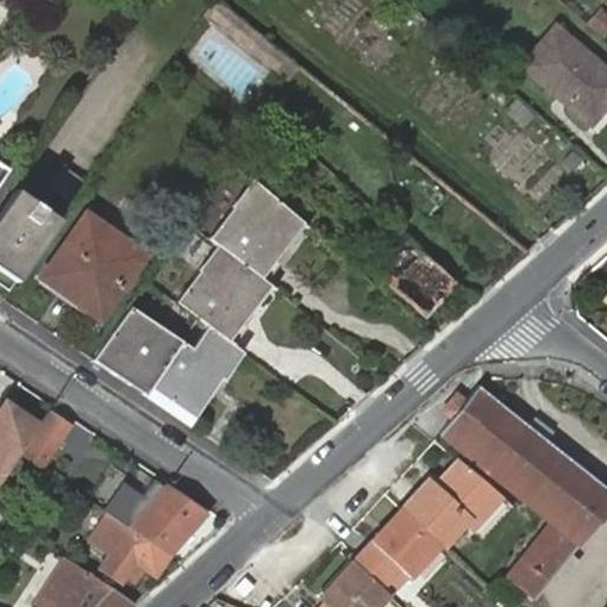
[(214,0),(206,11),(291,80),(301,66),(219,0),(214,0)]
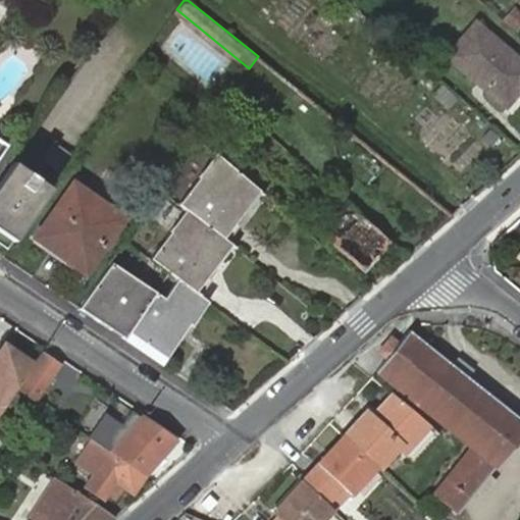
[(519,12),(509,7),(501,22),(516,31),(519,23),(519,12)]
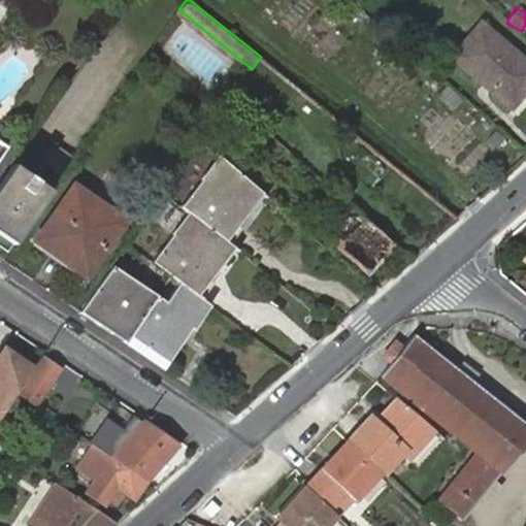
[(525,58),(483,22),(454,56),(514,105),(525,92),(525,58)]
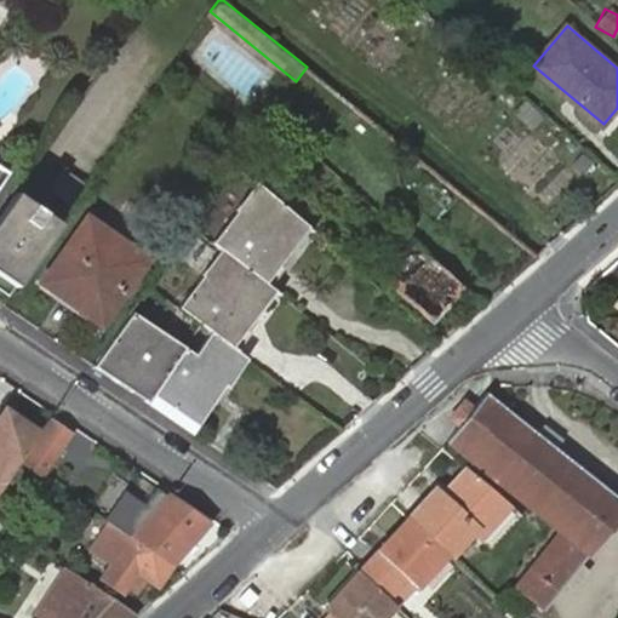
[(67,166),(51,187),(72,201),(86,181),(67,166)]
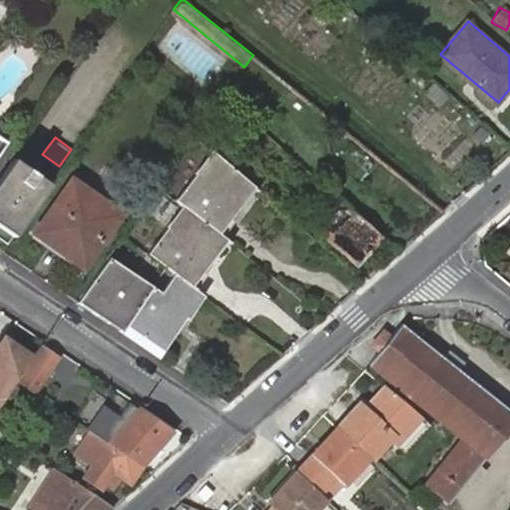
[(252,182),(216,152),(199,174),(197,173),(176,199),(183,204),(186,207),(217,229),(225,235),(236,219),(234,218),(228,214),(252,182)]
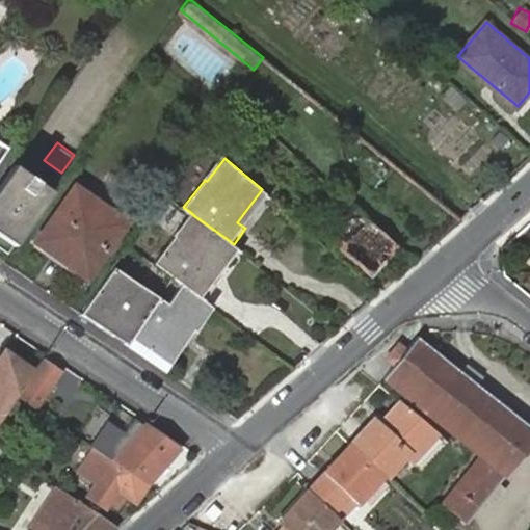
[(19,238),(52,191),(27,173),(21,168),(14,163),(0,182),(0,233),(4,237),(15,244),(19,238)]
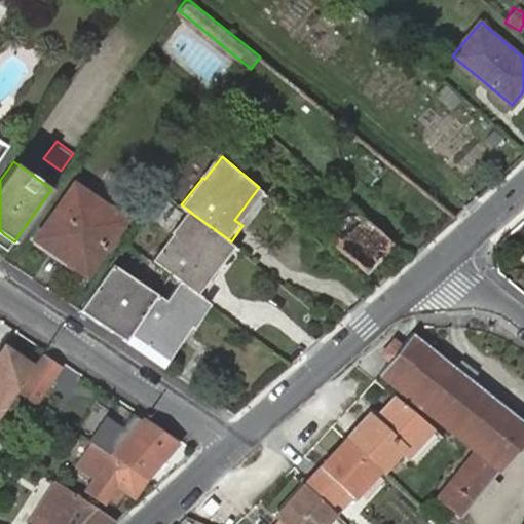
[(76,183),(38,237),(71,262),(87,273),(126,219),(76,183)]
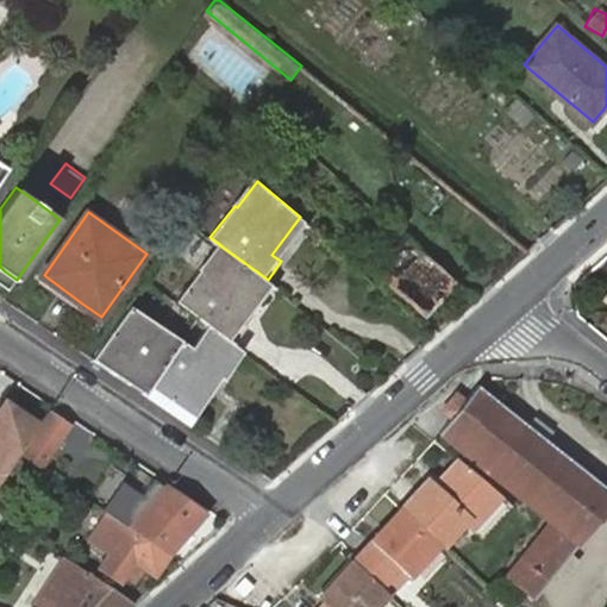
[(411,239),(399,229),(390,238),(404,249),(382,273),(427,313),(457,280),(411,239)]
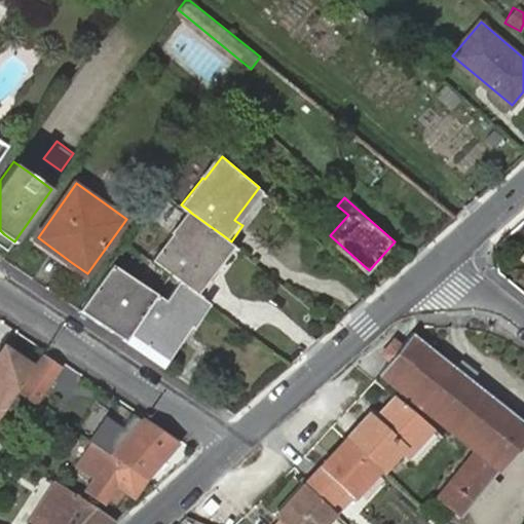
[(173,232),(153,259),(172,273),(180,279),(194,290),(202,296),(215,281),(213,278),(207,274),(231,241),(223,235),(191,213),(176,233),(173,232)]
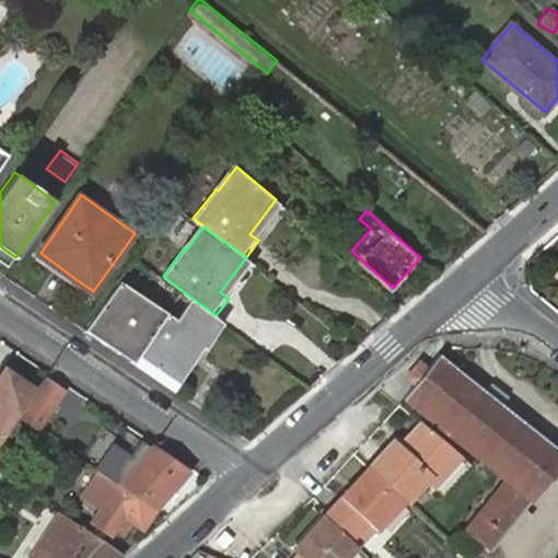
[(121,280),(86,329),(136,361),(140,356),(169,312),(121,280)]
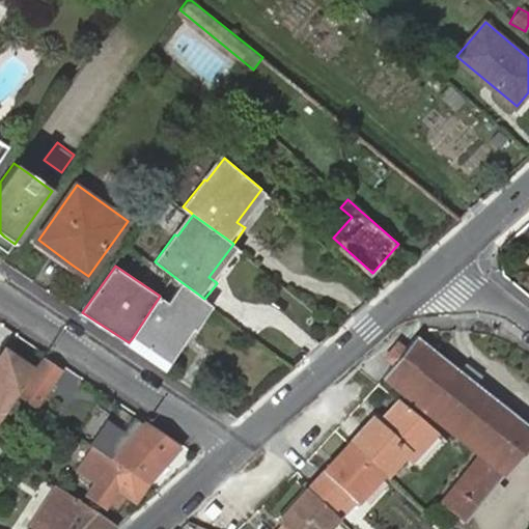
[(133,337),(129,342),(167,369),(170,363),(185,341),(193,329),(195,327),(211,303),(204,299),(196,293),(182,282),(169,302),(160,296),(133,337)]
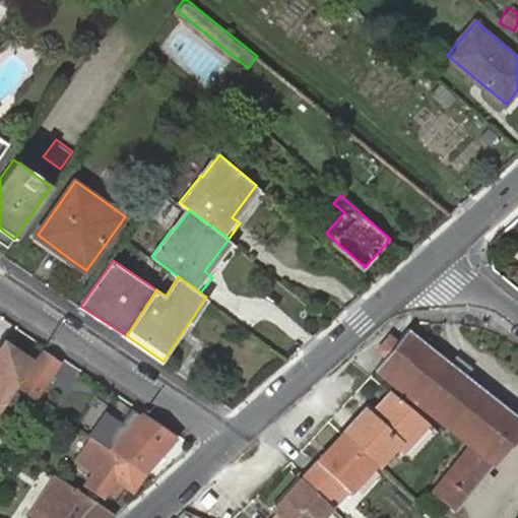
[(196,324),(211,302),(206,297),(191,320),(196,324)]
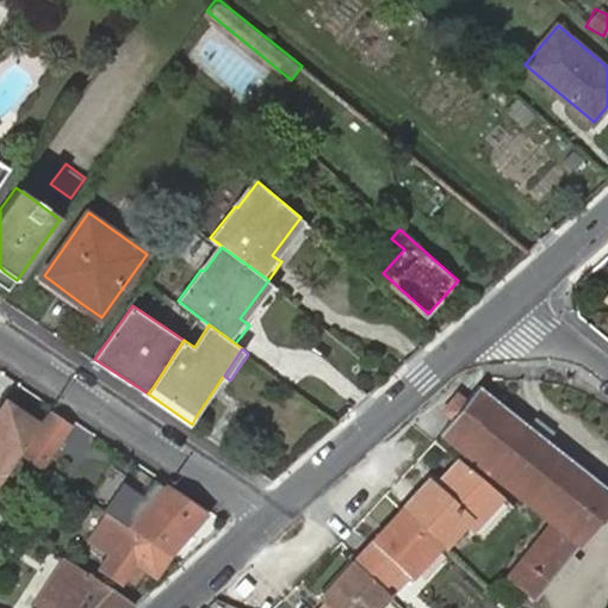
[(467,401),(456,415),(442,432),(553,521),(508,576),(535,600),(581,544),(583,546),(607,515),(607,485),(481,384),(467,401)]
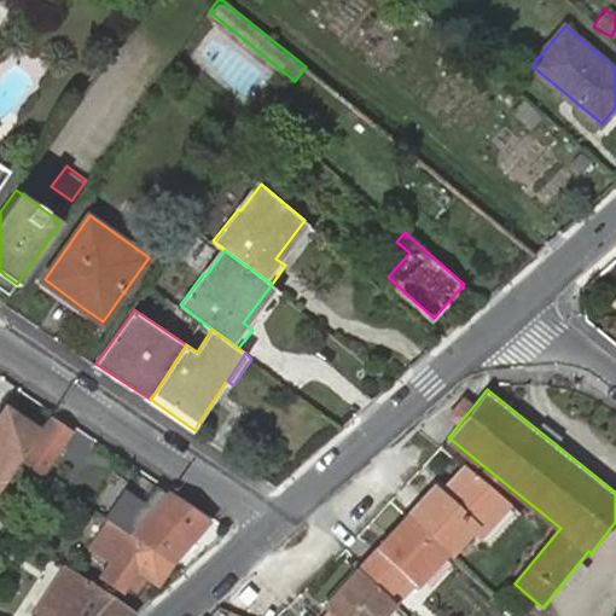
[(453,416),(462,420),(474,406),(466,399),(453,416)]
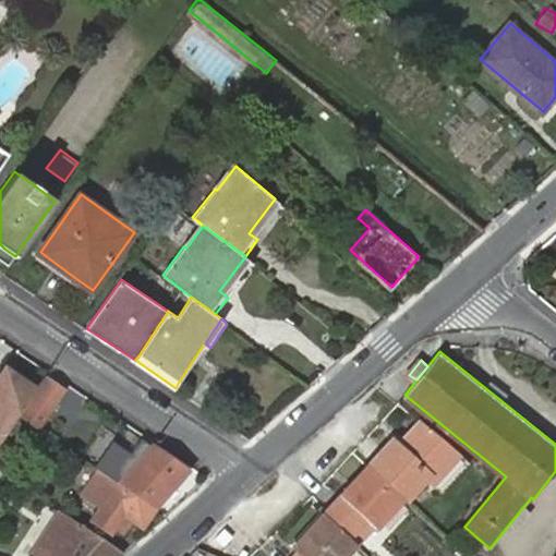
[(19,414),(37,387),(8,367),(0,377),(0,440),(1,438),(19,414)]
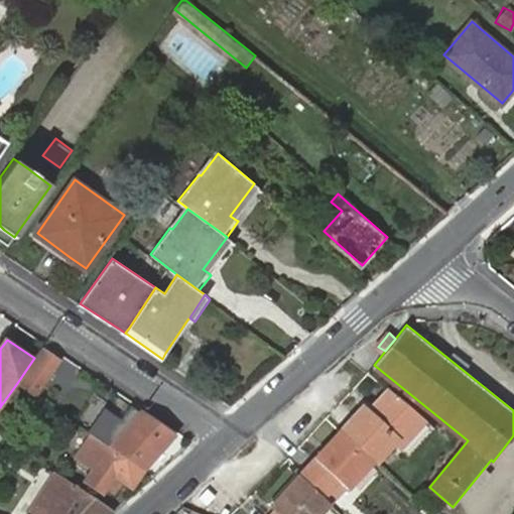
[(20,383),(37,395),(61,360),(44,348),(20,383)]
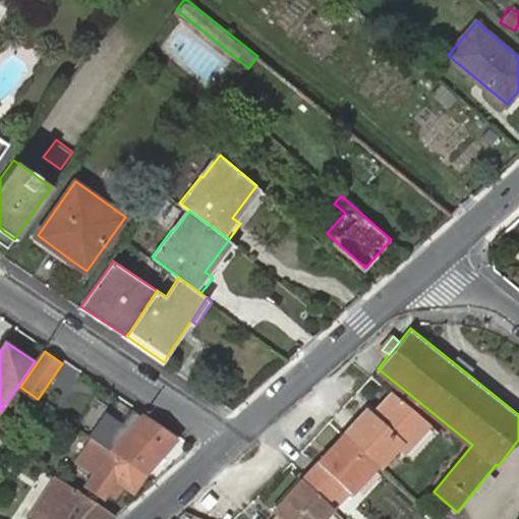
[(429,422),(394,392),(372,415),(366,411),(346,434),(378,464),(380,466),(399,445),(404,450),(429,422)]
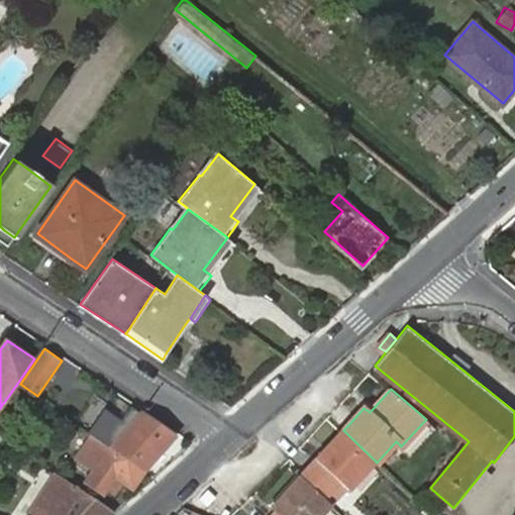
[(11,413),(1,406),(0,408),(0,429),(0,430),(11,413)]
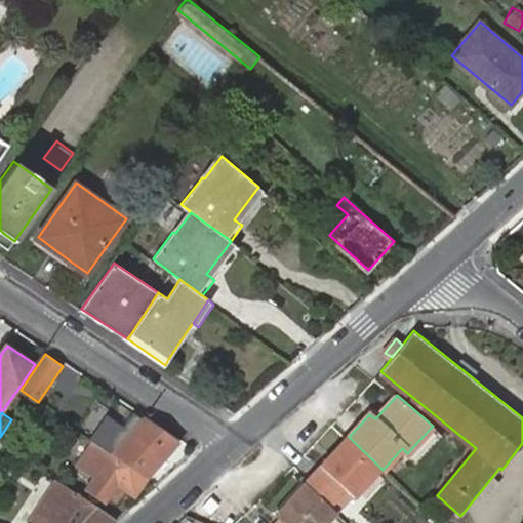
[(138,425),(143,419),(138,415),(133,420),(138,425)]
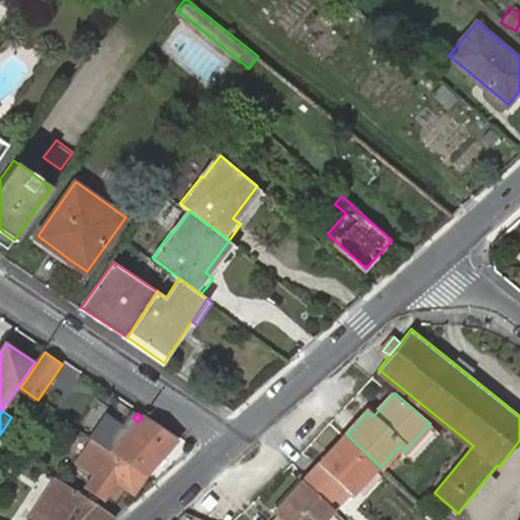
[(138,422),(112,451),(146,473),(159,458),(163,453),(176,439),(143,416),(142,417),(138,422)]
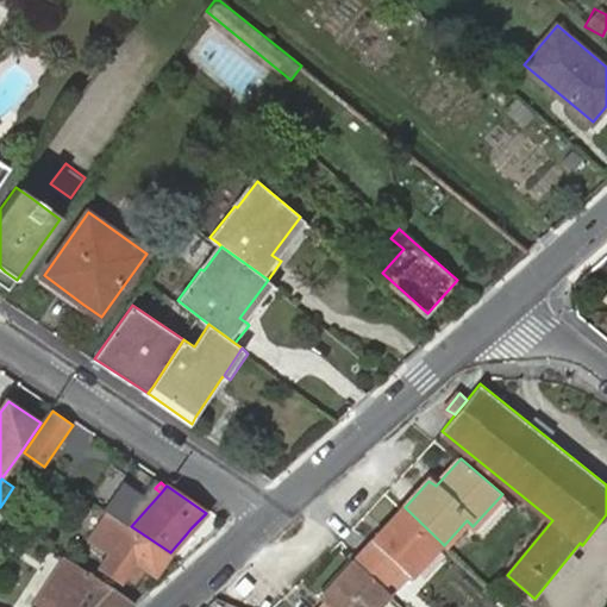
[(374,540),(356,559),(383,584),(400,565),(412,576),(442,543),(405,507),(374,540)]
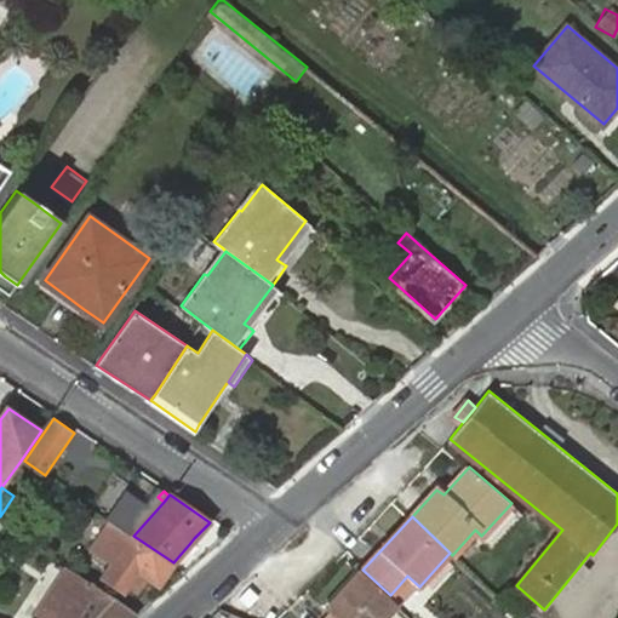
[(173,562),(133,536),(104,577),(125,590),(129,584),(137,589),(142,582),(144,577),(147,574),(159,583),(173,562)]
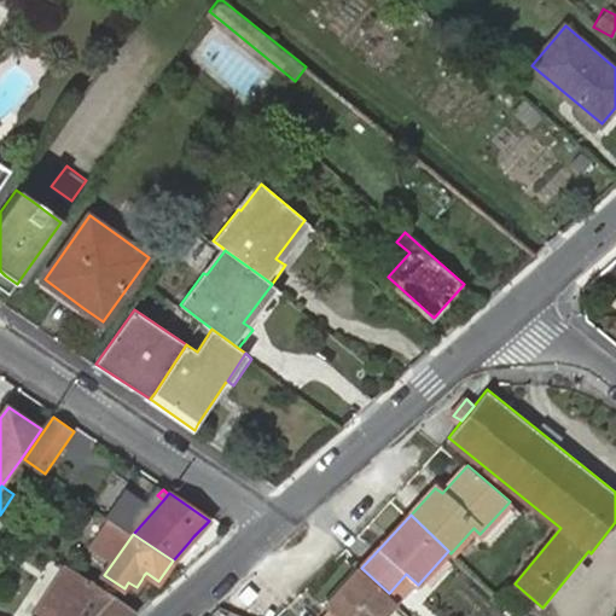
[(132,615),(137,612),(64,565),(33,615),(132,615)]
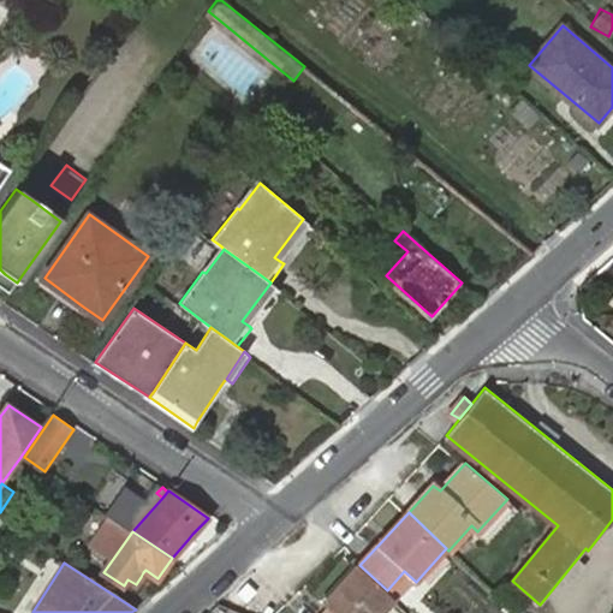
[(380,612),(394,599),(387,590),(359,565),(326,602),(332,607),(326,612),(380,612)]
